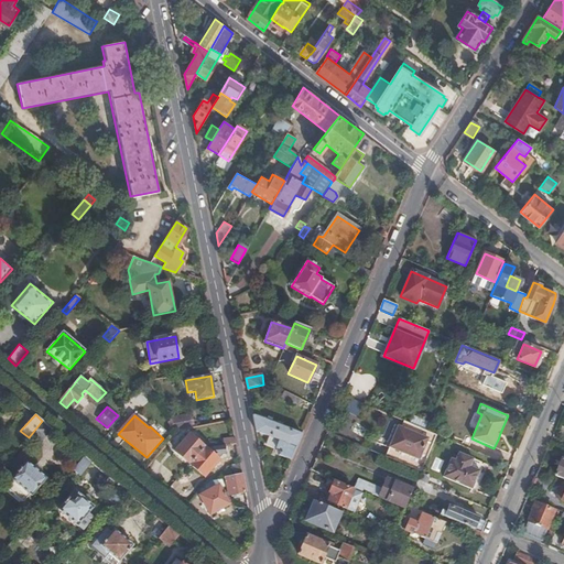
[(171,420),(179,432),(192,429),(190,415),(171,420)]
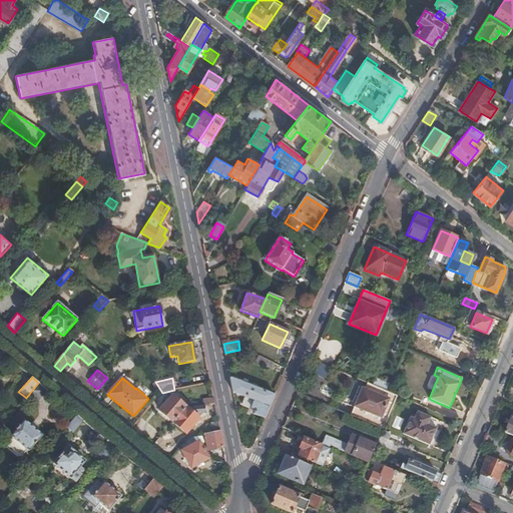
[(275,395),(230,379),(233,393),(244,397),(242,404),(251,408),(254,409),(252,414),(265,418),(275,395)]
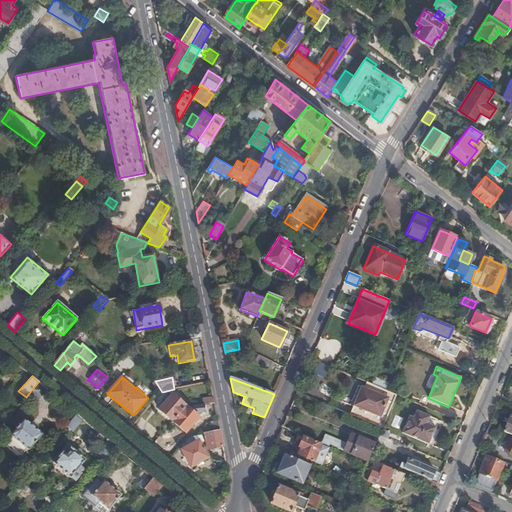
[(38,382),(26,397),(35,404),(47,389),(38,382)]
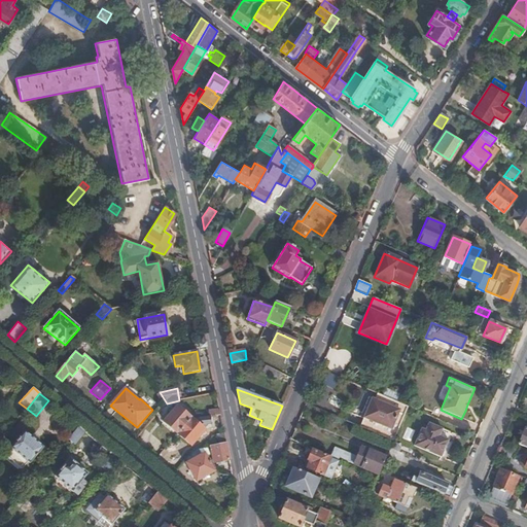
[(392,443),(408,408),(397,402),(377,394),(375,399),(372,398),(359,428),(392,443)]
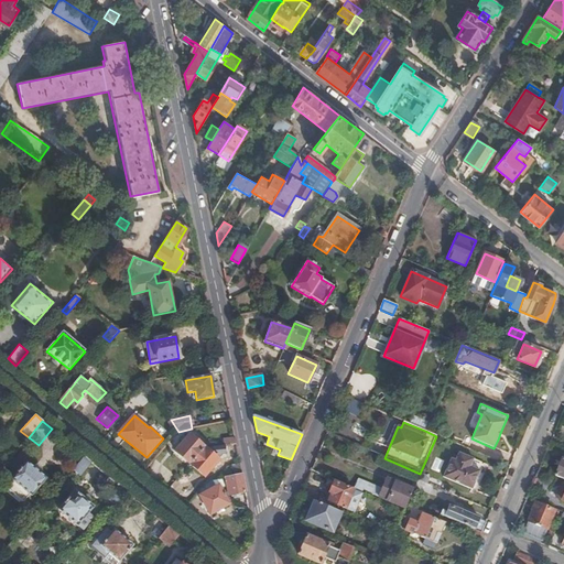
[(175,452),(190,464),(204,448),(190,435),(175,452)]
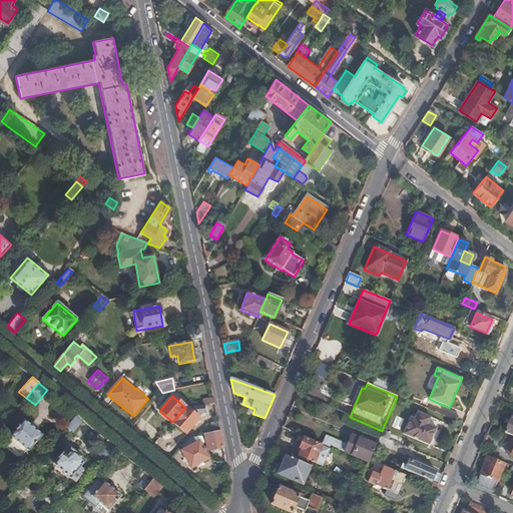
[(185,408),(172,422),(185,433),(198,418),(185,408)]
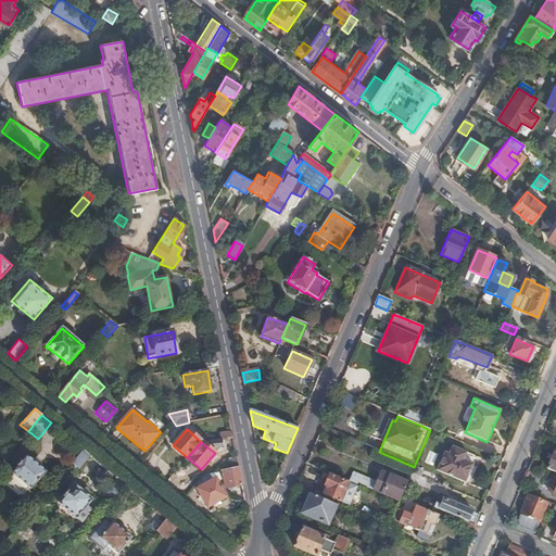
[(465,452),(451,446),(447,454),(443,452),(436,469),(464,482),(471,464),(463,460),(465,452)]
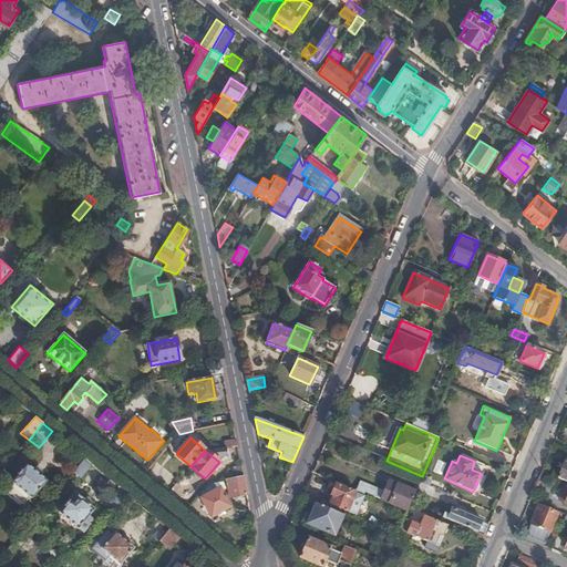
[(566,455),(565,461),(564,461),(557,477),(566,482),(566,455)]
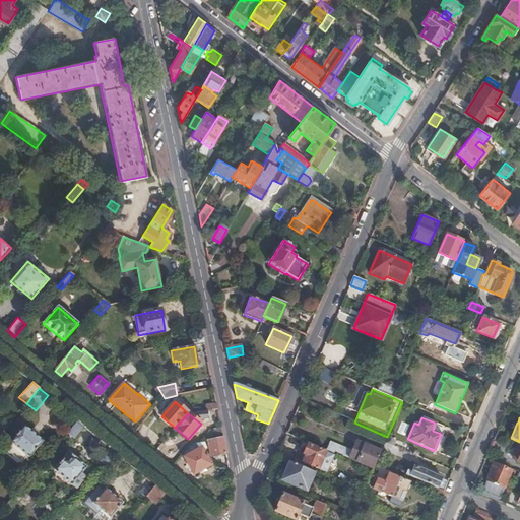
[(84,426),(78,420),(67,433),(74,438),(84,426)]
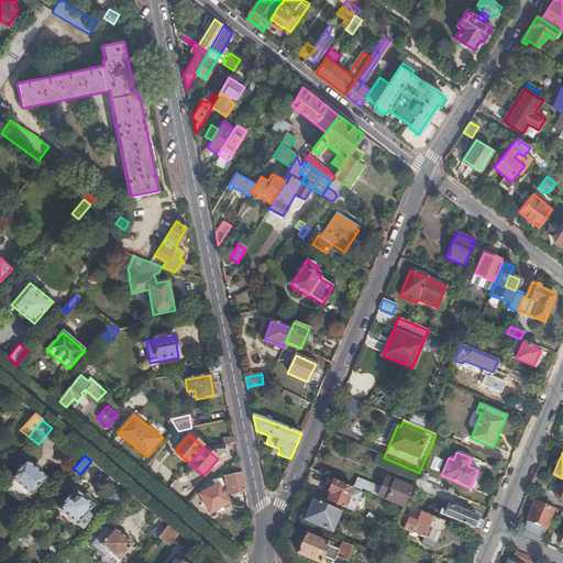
[(25,462),(12,478),(32,495),(45,478),(25,462)]
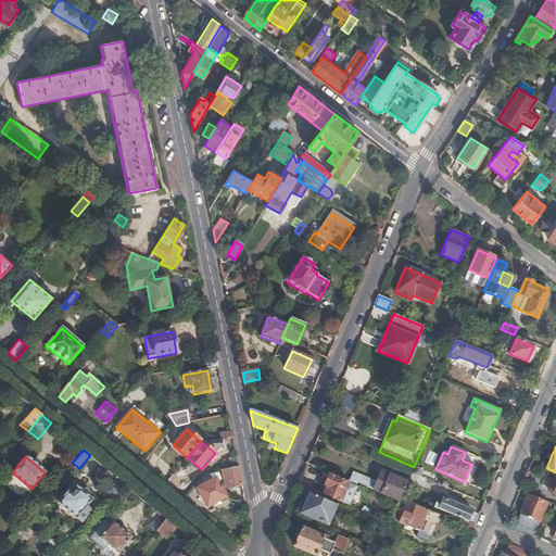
[(236,492),(242,491),(238,468),(223,471),(225,488),(235,487),(236,492)]
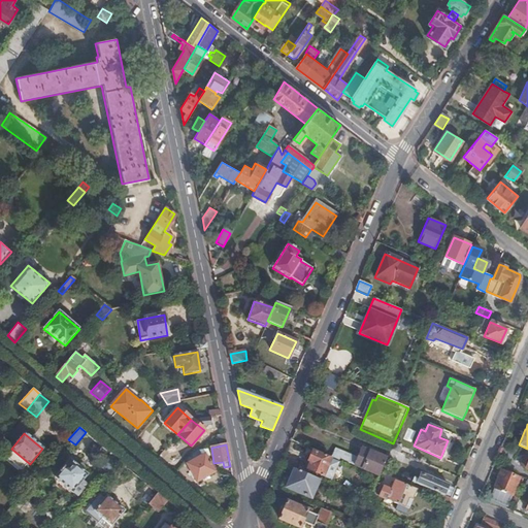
[(352,466),(376,477),(385,459),(360,449),(356,458),(333,449),(330,458),(341,462),(352,466)]
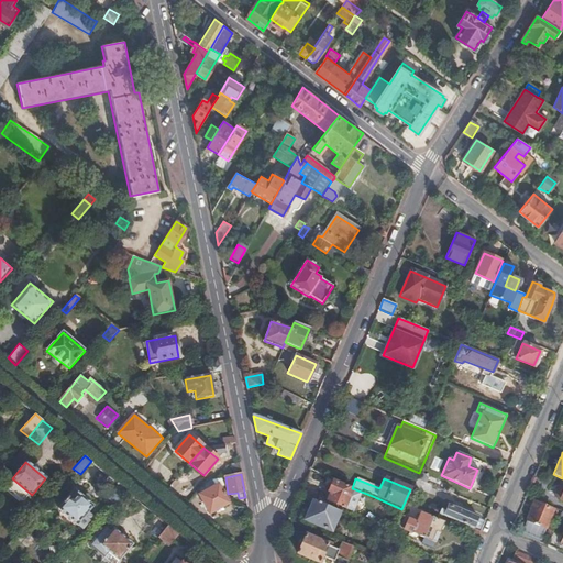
[(427,493),(431,485),(417,479),(414,487),(427,493)]
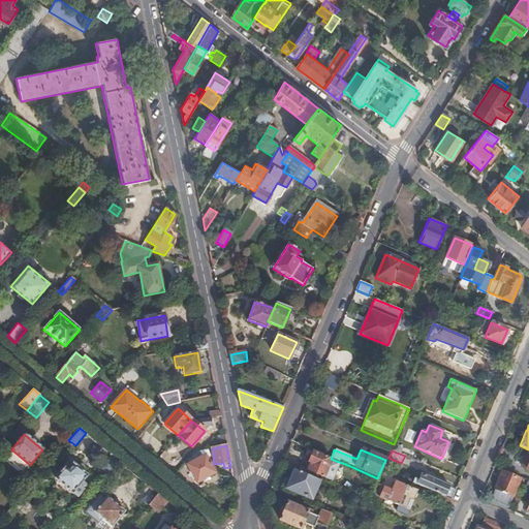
[(313,453),(309,463),(311,464),(308,471),(323,477),(331,461),(313,453)]
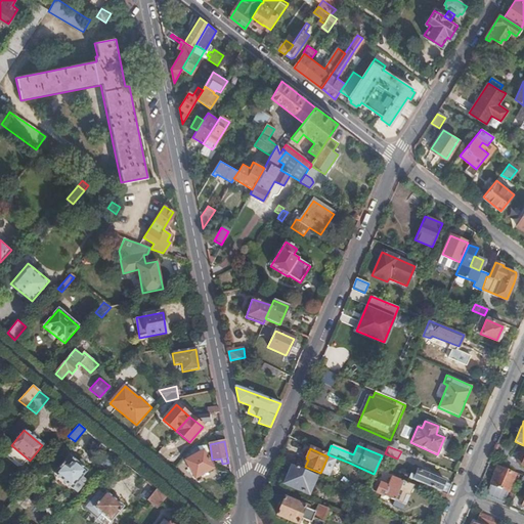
[(118,456),(111,450),(100,464),(106,470),(118,456)]
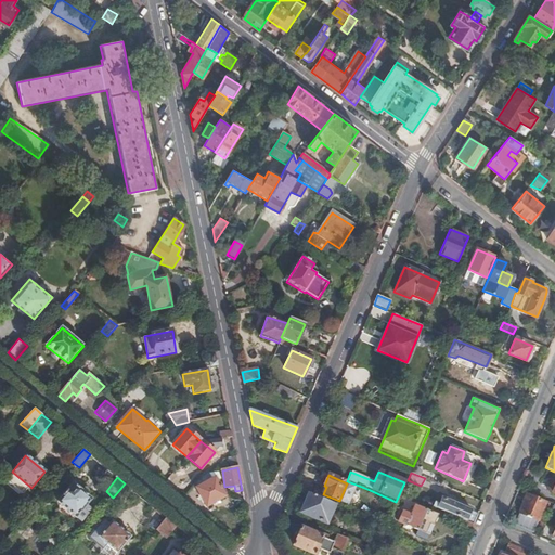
[(215,478),(196,489),(206,506),(224,497),(215,478)]
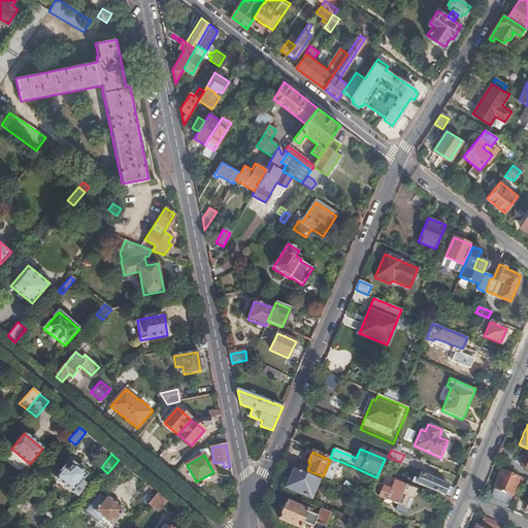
[(88,474),(70,460),(56,477),(73,492),(88,474)]
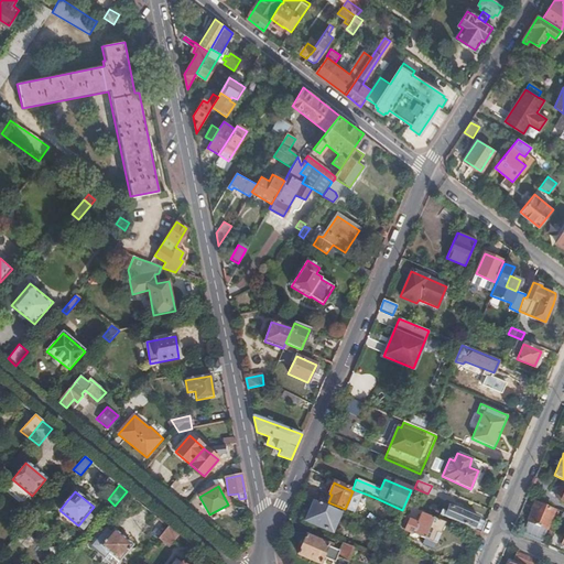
[(359,495),(353,491),(345,509),(351,512),(359,495)]
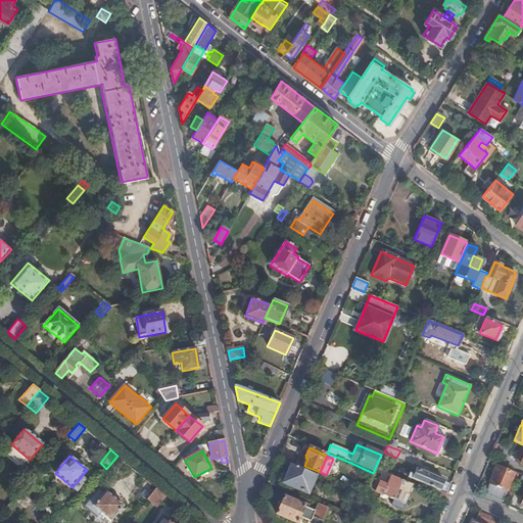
[(286,464),(290,465),(299,469),(302,464),(303,462),(289,457),(286,464)]
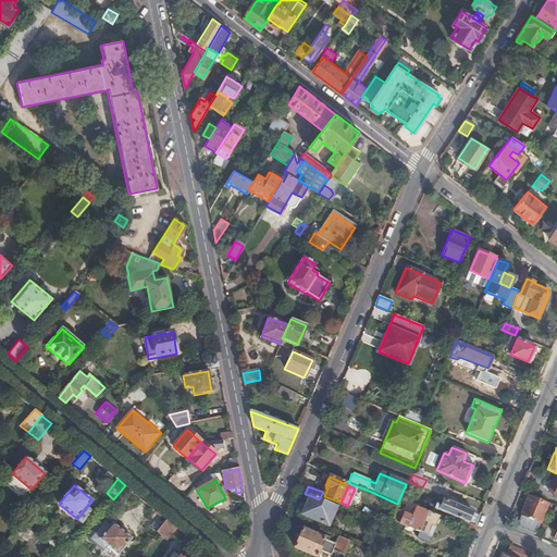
[(327,525),(336,507),(319,499),(309,495),(305,506),(302,505),(299,514),(327,525)]
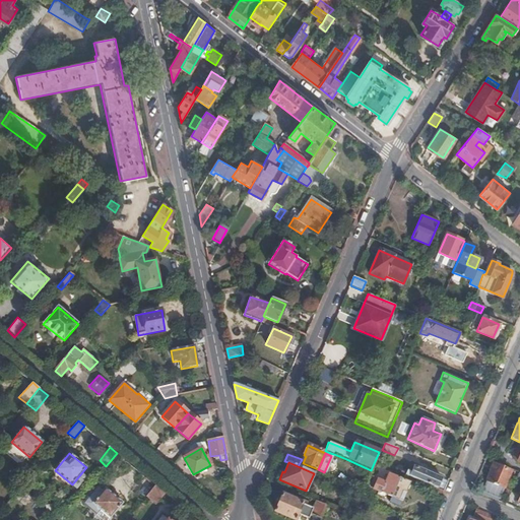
[(491,495),(490,497),(497,500),(498,498),(499,499),(510,471),(494,464),(486,480),(488,480),(482,492),(491,495)]
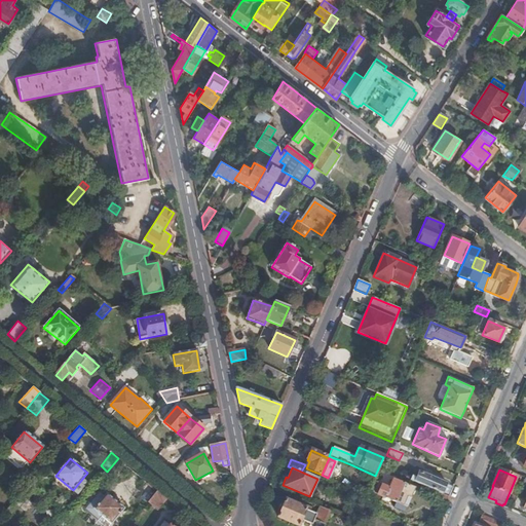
[(441,494),(446,483),(418,472),(416,478),(411,476),(410,480),(437,492),(441,494)]
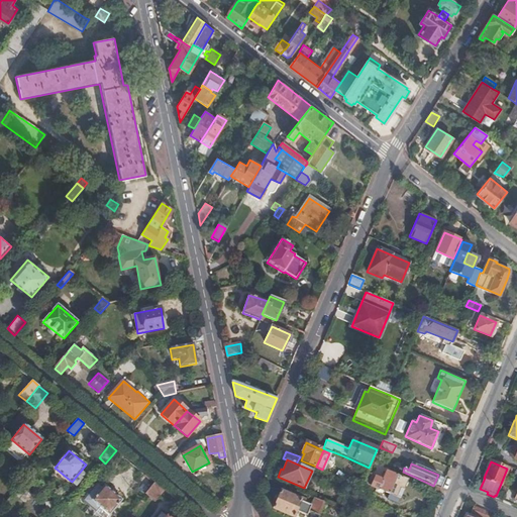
[(397,499),(405,483),(384,475),(380,484),(374,481),(371,487),(397,499)]
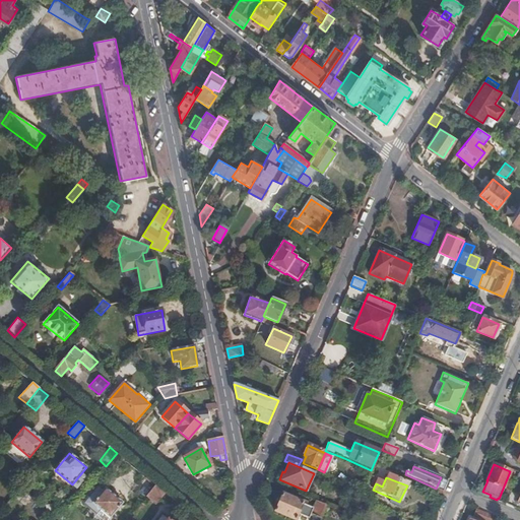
[(444,492),(444,491),(448,480),(441,477),(436,489),(444,492)]
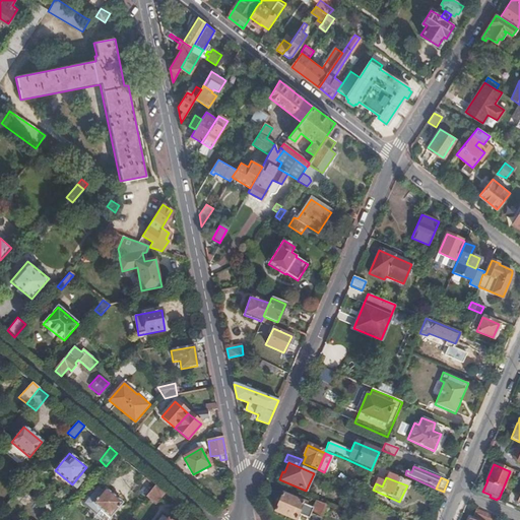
[(99,482),(83,501),(89,506),(92,503),(110,518),(123,502),(99,482)]
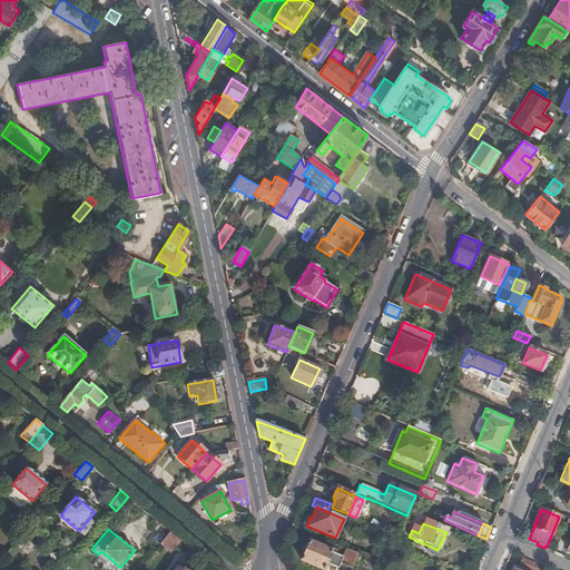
[(179,541),(169,532),(160,543),(170,552),(179,541)]
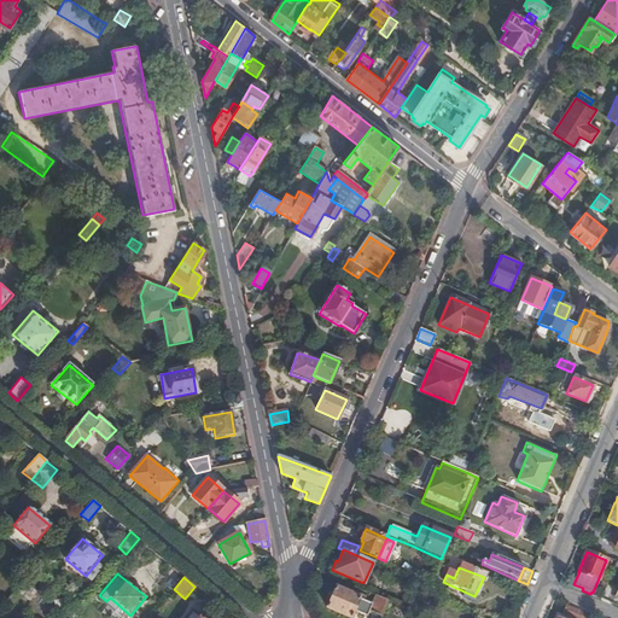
[(511,584),(525,590),(528,584),(518,581),(513,578),(511,584)]
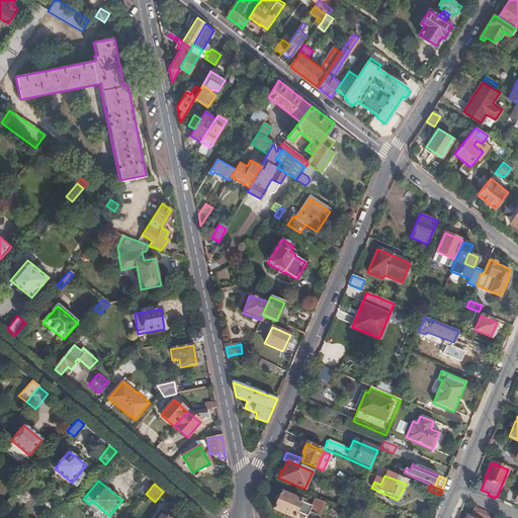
[(281,492),(273,510),(292,517),(296,517),(298,513),(307,517),(309,513),(320,517),(325,504),(315,500),(312,507),(304,503),(304,502),(281,492)]
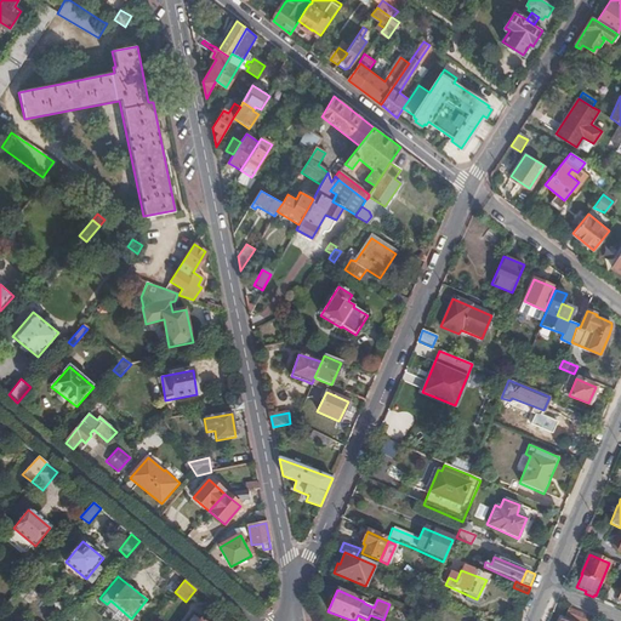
[(587,620),(590,617),(569,609),(567,616),(576,620),(587,620)]
